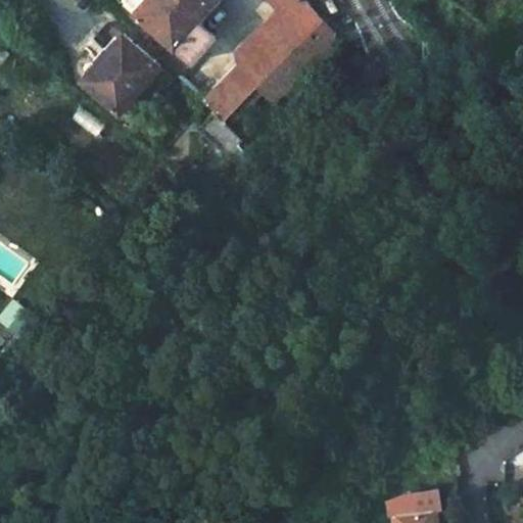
[(197,24),(217,0),(126,0),(125,1),(192,60),(212,36),(197,24)]
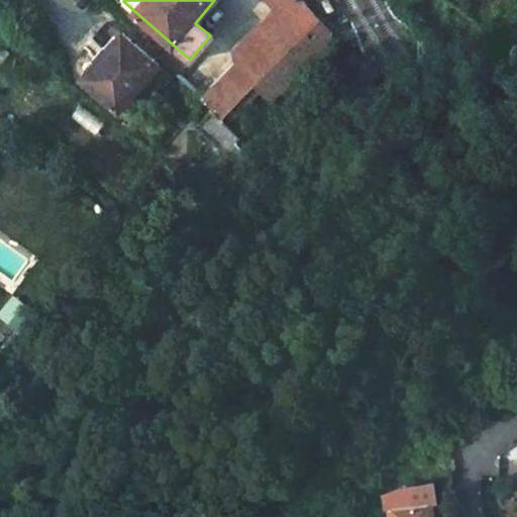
[(234,50),(242,57),(203,100),(214,110),(221,117),(261,74),(281,53),(299,58),(319,36),(303,16),(311,9),(303,0),(267,0),(274,9),(234,50)]
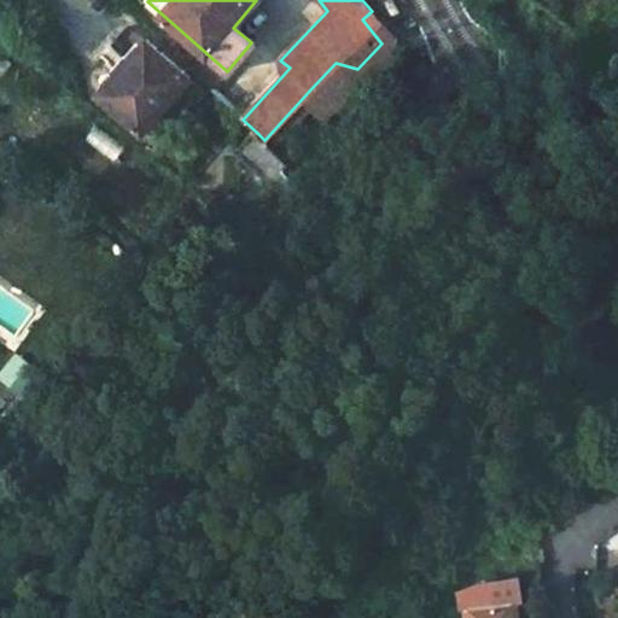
[(372,11),(362,19),(382,44),(391,35),(372,11)]
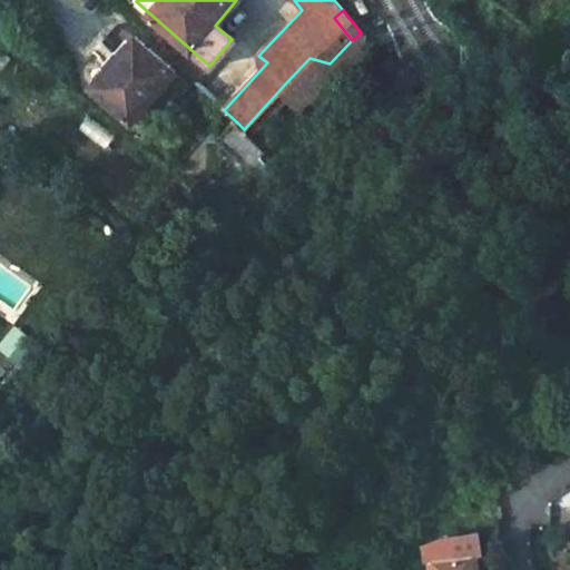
[(352,40),(330,64),(341,72),(361,50),(352,40)]
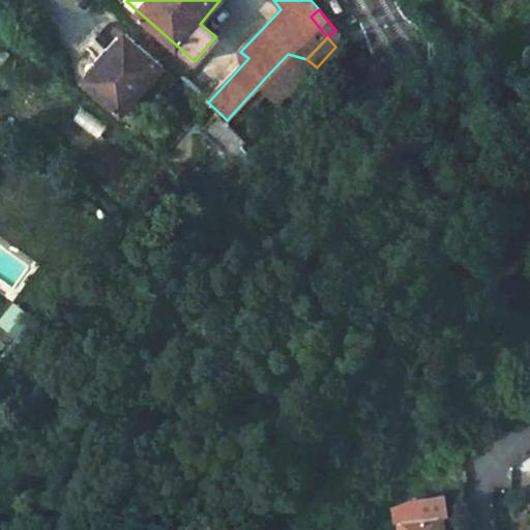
[(125,38),(87,83),(123,114),(146,88),(154,96),(171,77),(125,38)]
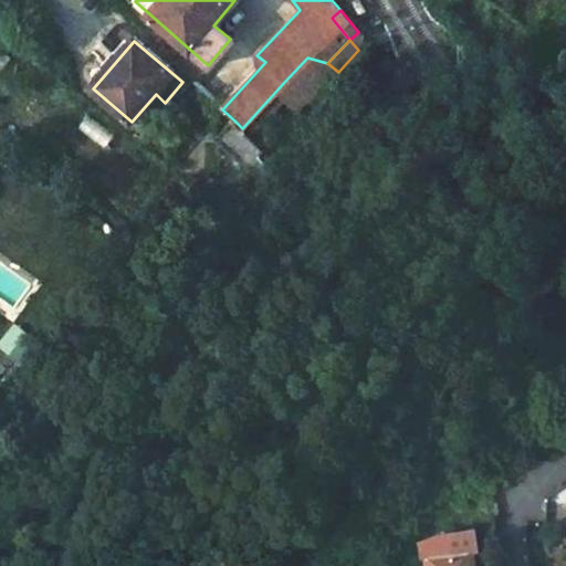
[(242,128),(234,121),(216,142),(258,184),(271,170),(260,156),(265,152),(242,128)]
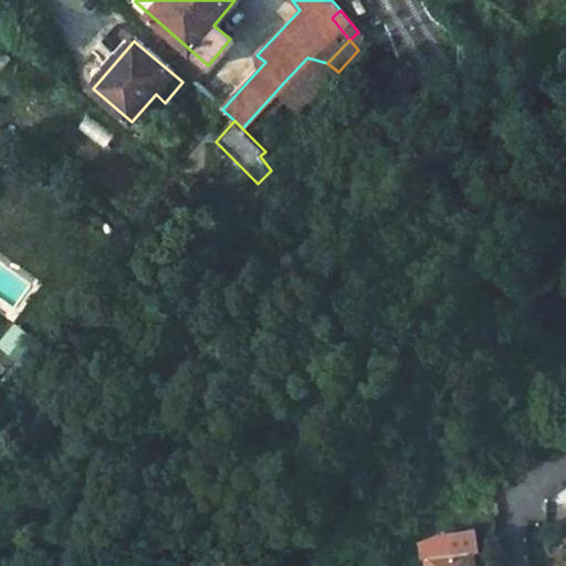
[(428,556),(429,565),(470,565),(469,553),(475,552),(472,530),(436,533),(438,554),(428,556)]
